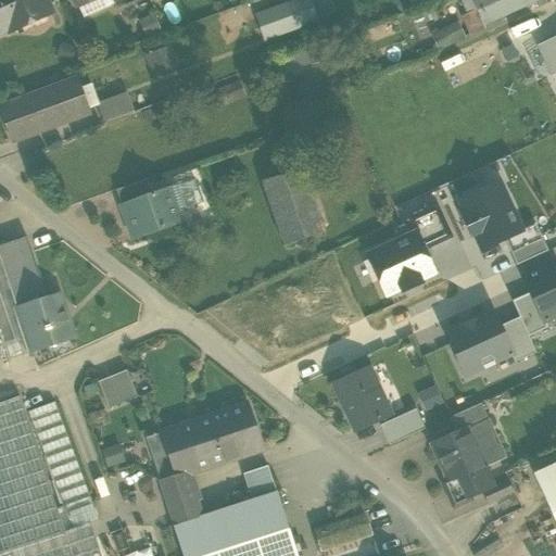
[(43,0),(0,0),(0,9),(9,27),(10,32),(50,13),(43,0)]
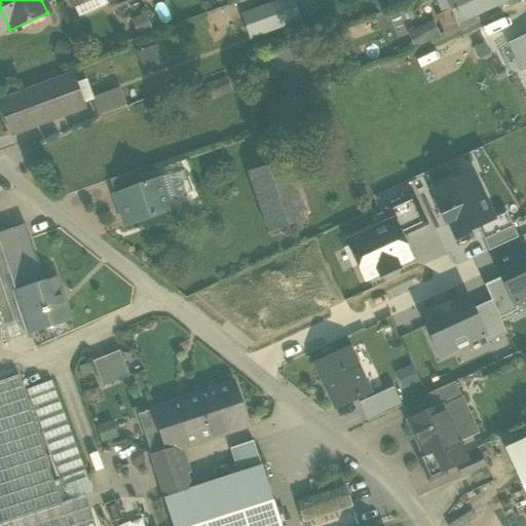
[(105,0),(110,10),(130,0),(105,0)]
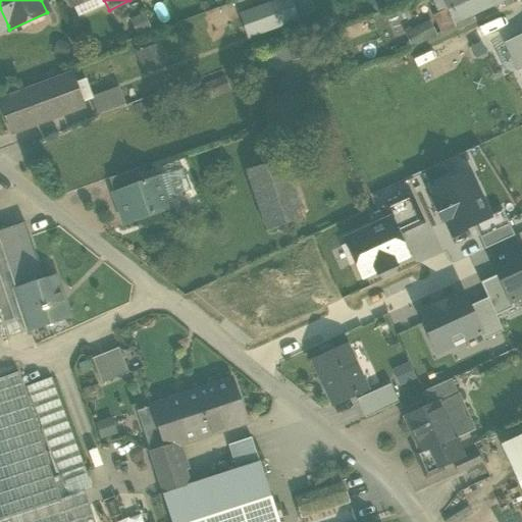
[(268,0),(235,12),(244,38),(297,19),(290,0),(268,0)]
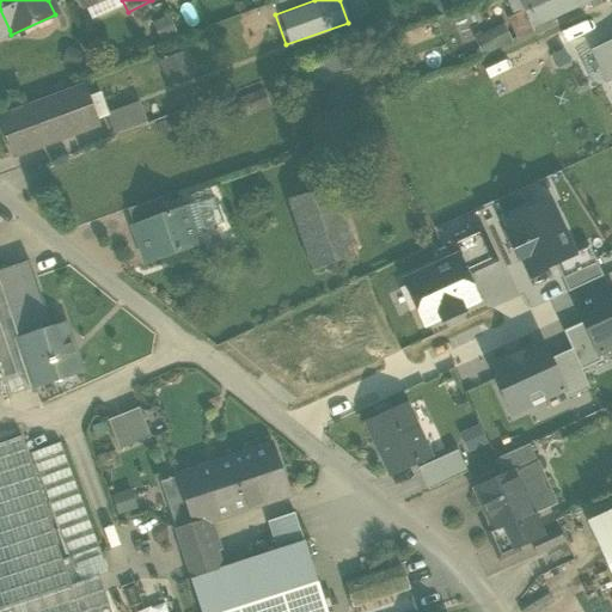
[(545,0),(506,0),(515,18),(548,2),(545,0)]
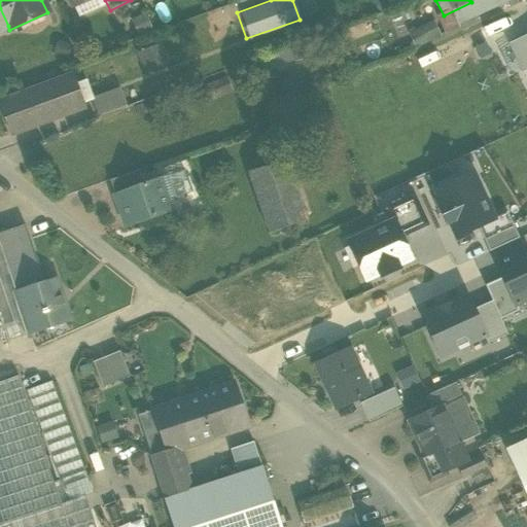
[(444,15),(436,20),(444,33),(493,8),(488,0),(476,0),(471,2),(444,15)]
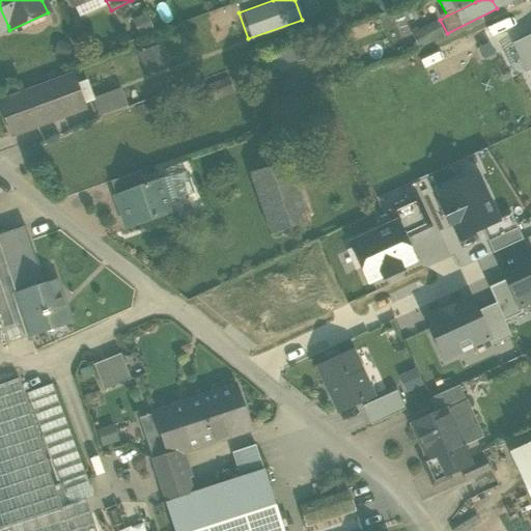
[(473,0),(475,2),(479,0),(492,0),(497,8),(512,0),(473,0)]
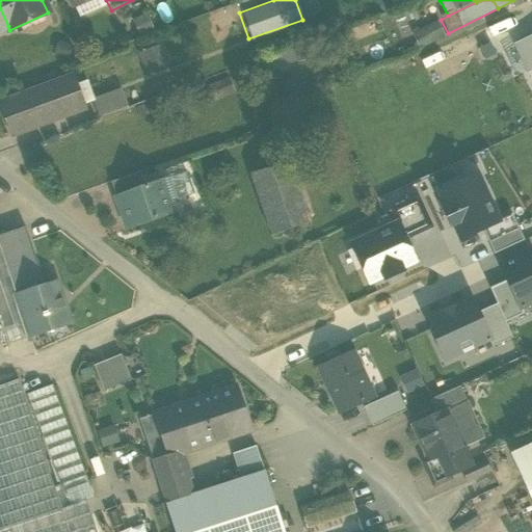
[(72,76),(0,103),(11,135),(84,108),(72,76)]
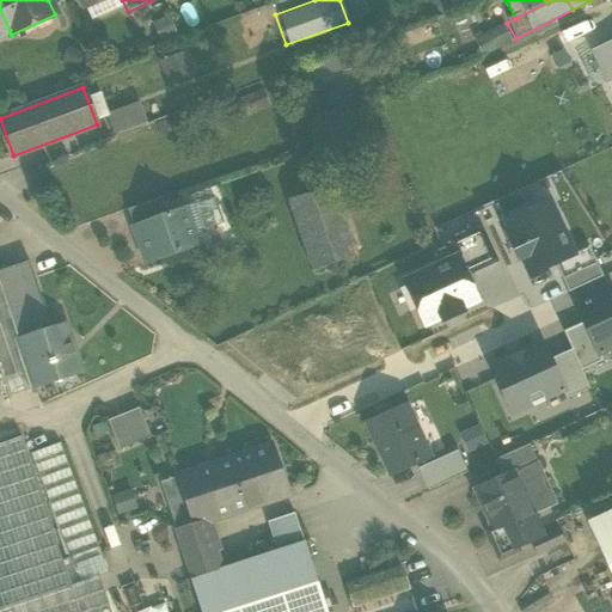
[(140,105),(106,117),(114,136),(147,124),(140,105)]
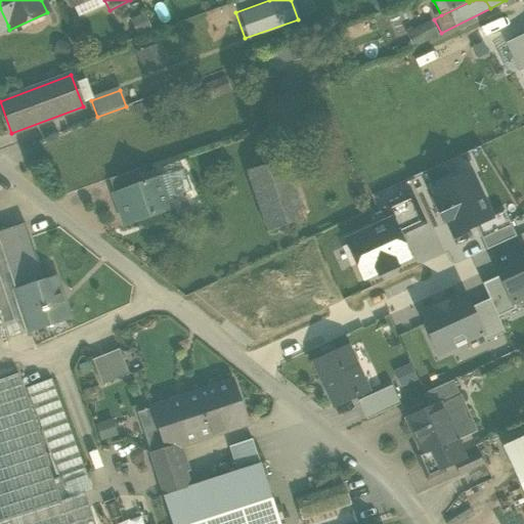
[(282,160),(247,171),(267,231),(304,220),(282,160)]
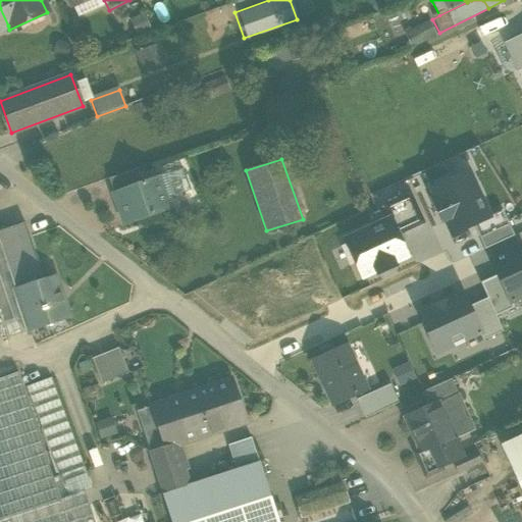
[(142,183),(113,193),(124,225),(170,209),(166,199),(190,191),(181,168),(142,183)]
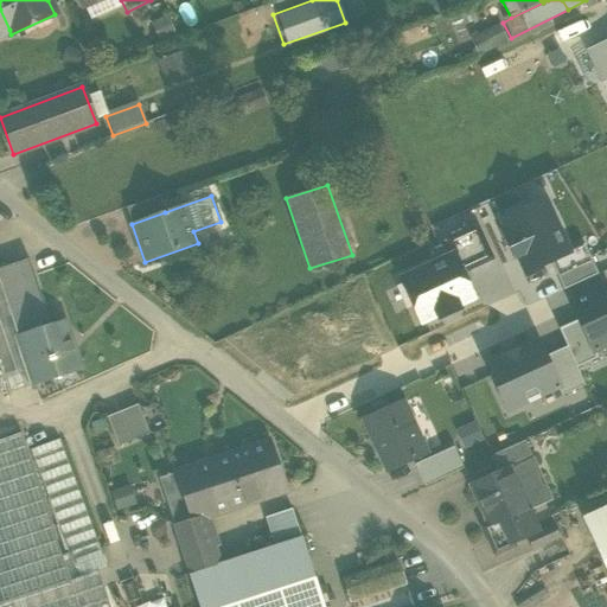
[(159,197),(126,209),(132,224),(165,212),(159,197)]
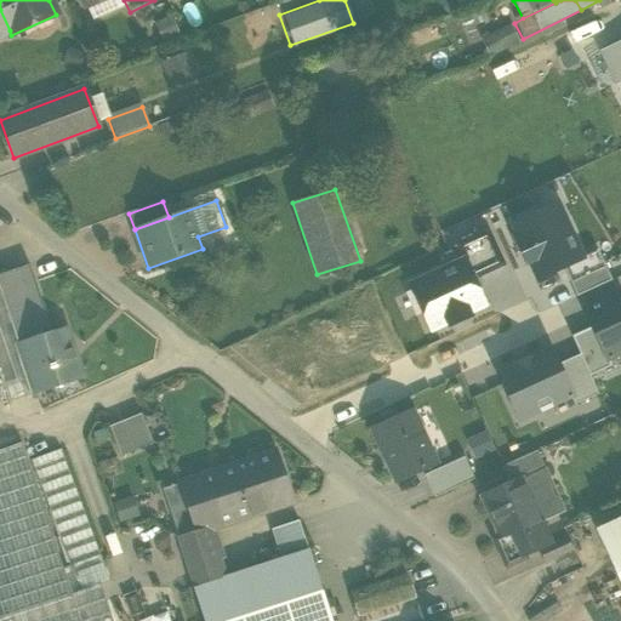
[(556,205),(512,224),(536,280),(581,260),(556,205)]
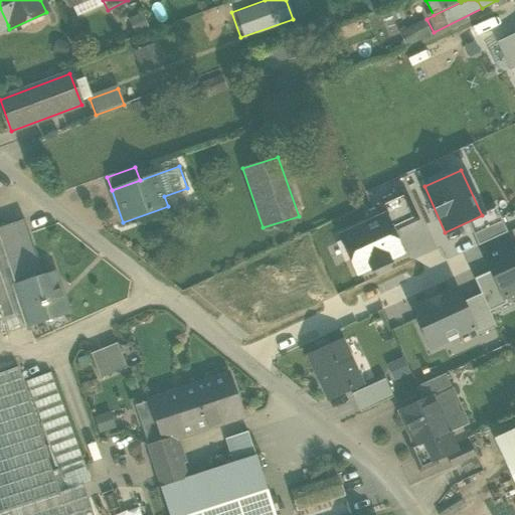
[(400,187),(377,198),(392,229),(414,218),(400,187)]
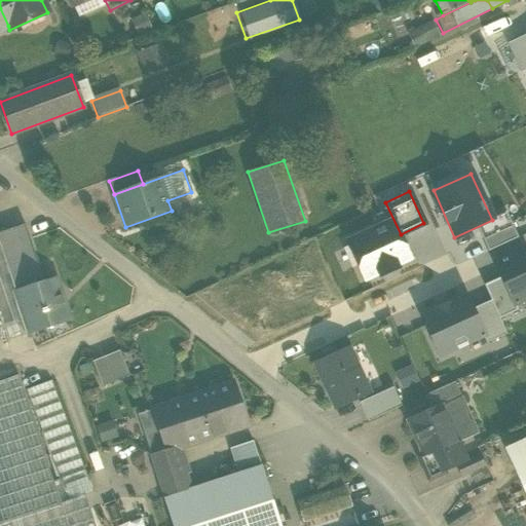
[(393,221),(347,242),(365,279),(411,258),(393,221)]
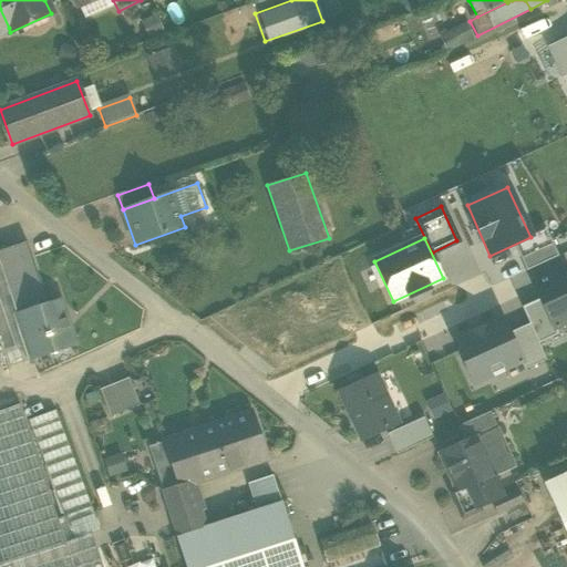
[(27,243),(0,250),(0,259),(18,313),(48,305),(27,243)]
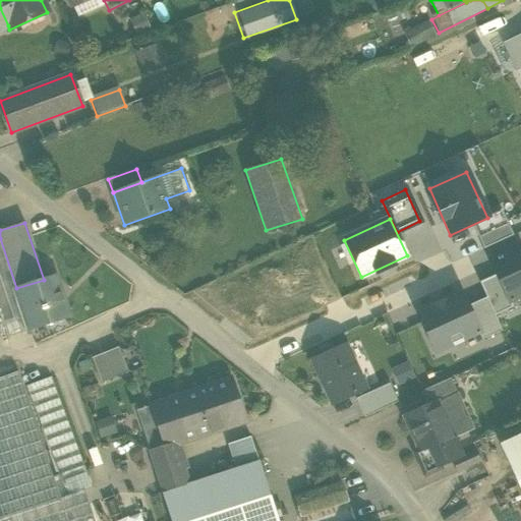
[(0,315),(7,338),(31,331),(16,289),(16,288),(0,238),(0,315)]
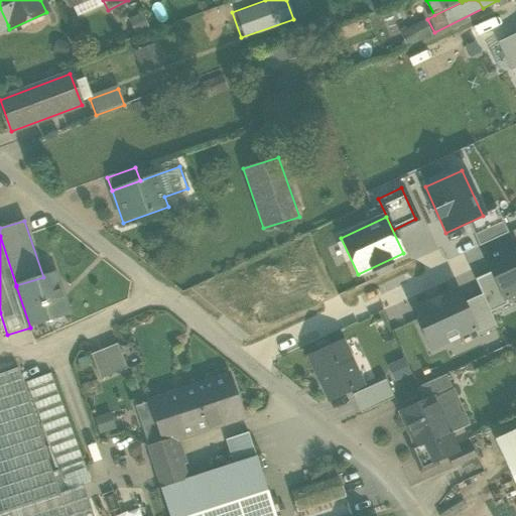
[(515,247),(514,244),(485,257),(492,272),(504,299),(515,293),(515,247)]
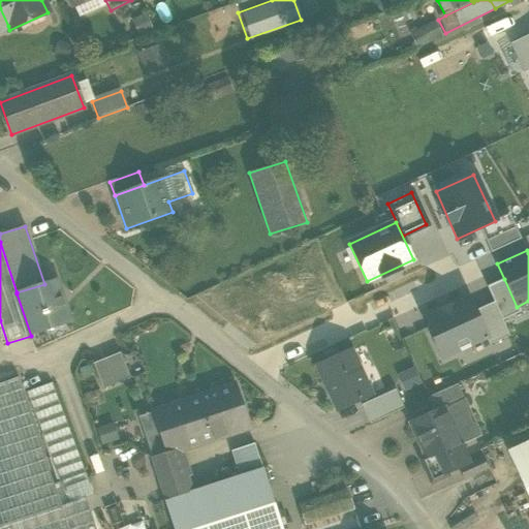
[(487,287),(493,303),(502,320),(519,313),(517,307),(504,279),(487,287)]
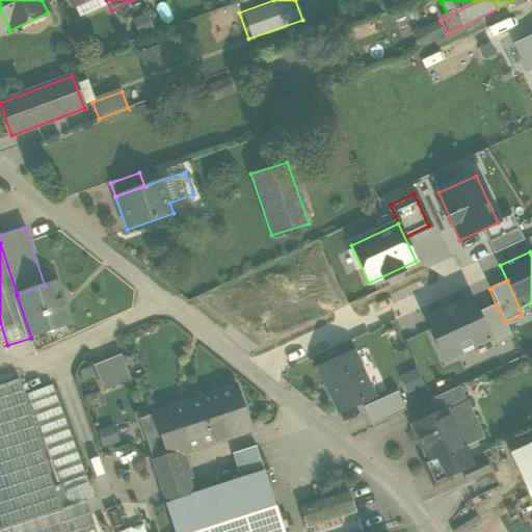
[(17,294),(17,295),(31,338),(71,324),(56,282),(17,294)]
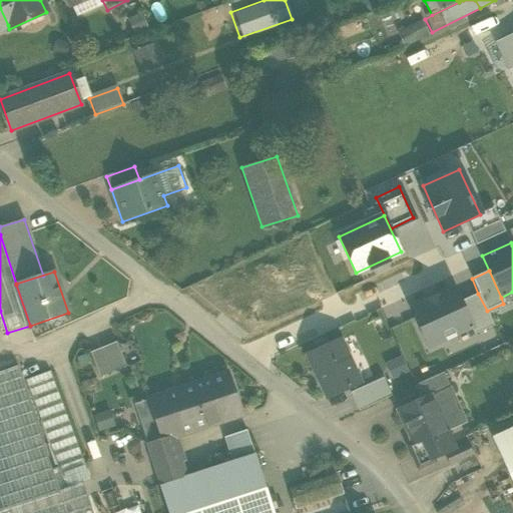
[(453,290),(412,309),(430,348),(471,329),(459,303),(453,290)]
